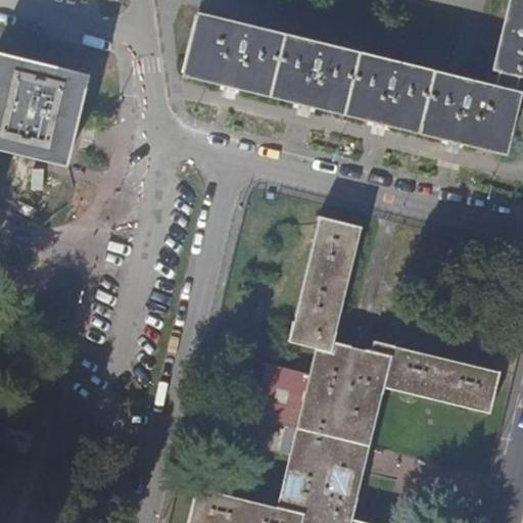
[(503,150),(516,95),(514,95),(516,88),(520,73),(522,73),(522,0),(513,0),(506,32),(496,66),(498,67),(506,69),(503,83),(501,91),(494,89),(453,80),(374,59),(260,31),(199,15),(187,70),(259,90),(380,120),(461,140),(503,150)]
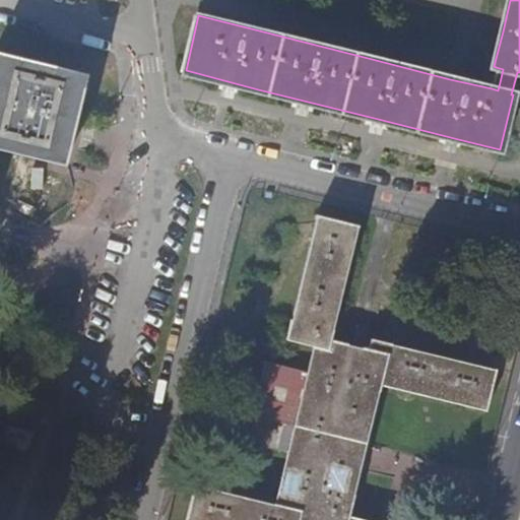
[(0,148),(64,166),(68,147),(87,74),(0,52),(0,148)]
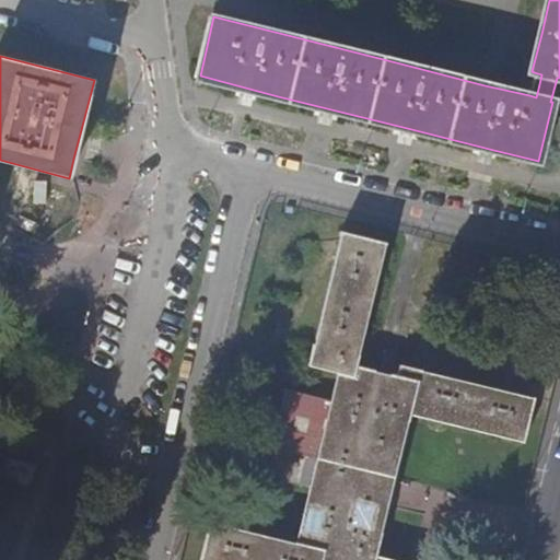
[(538,89),(541,74),(534,72),(531,86),(529,95),(536,97),(538,89)]
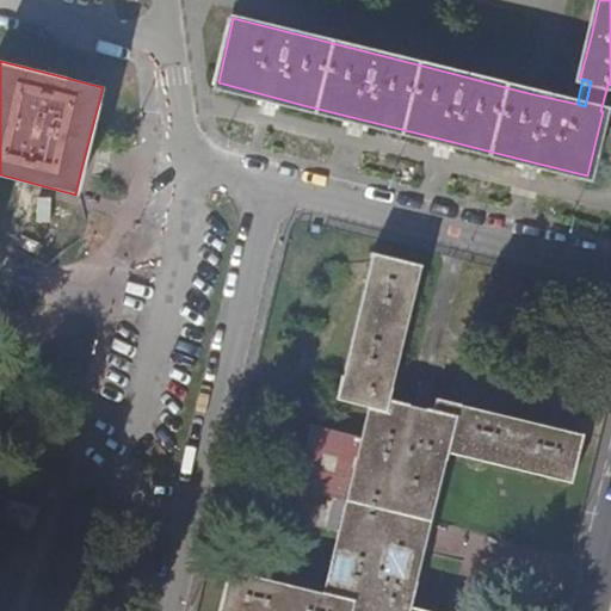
[(352,500),(350,514),(343,542),(329,593),(325,592),(295,585),(230,569),(218,610),(432,610),(413,605),(419,581),(402,576),(417,523),(433,456),(449,460),(451,451),(452,445),(531,463),(574,474),(584,434),(532,421),(477,408),(437,399),(434,408),(389,399),(393,387),(384,386),(401,318),(415,264),(372,252),(351,337),(343,372),(340,372),(335,397),(369,406),(376,407),(369,436),(363,434),(325,426),(321,436),(310,433),(300,476),(310,479),(308,488),(347,498),(352,500)]
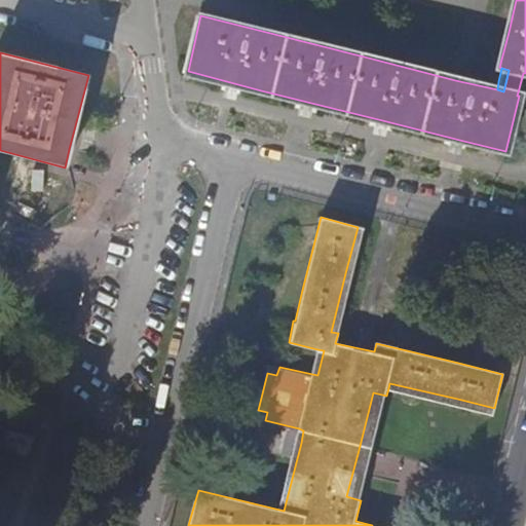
[(348,290),(363,228),(358,227),(345,273),(331,332),(338,333),(348,290)]
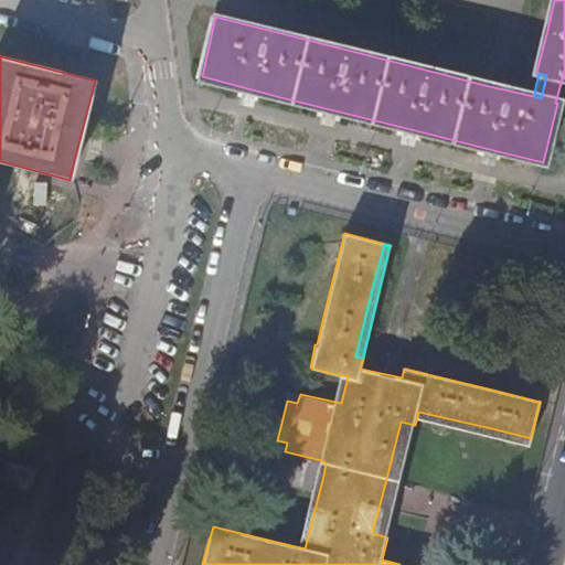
[(341,403),(348,376),(341,375),(336,402),(341,403)]
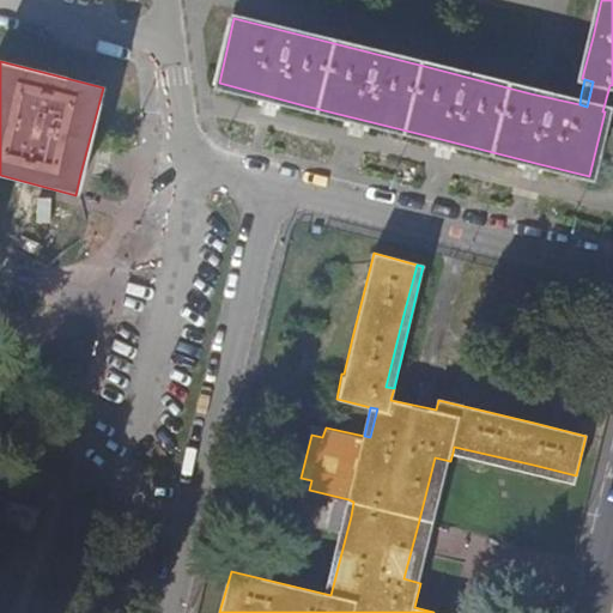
[(322,437),(326,428),(314,424),(311,435),(322,437)]
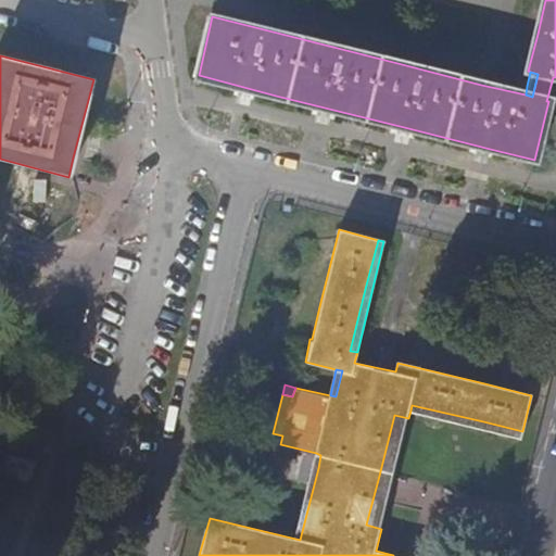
[(522,431),(483,421),(412,405),(411,411),(451,420),(520,437),(522,431)]
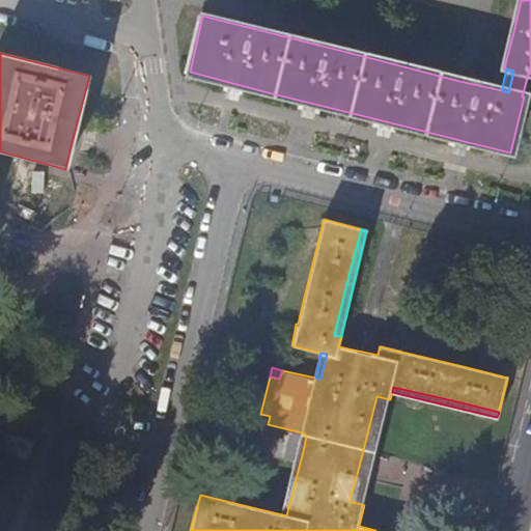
[(364,505),(381,440),(390,399),(376,396),(362,454),(350,501),(364,505)]
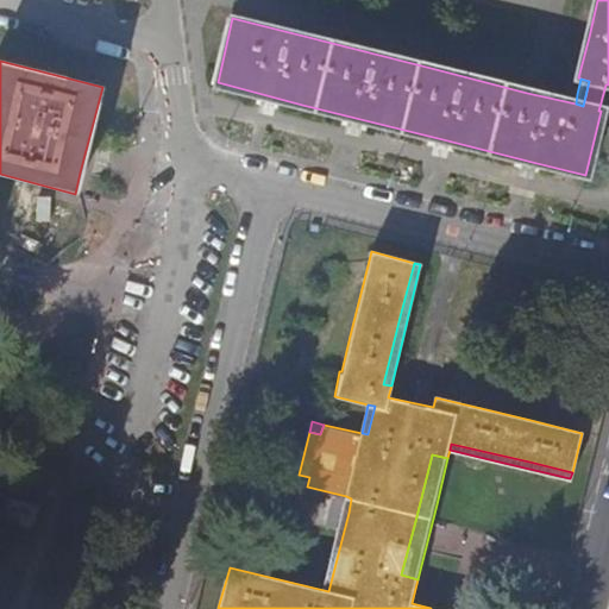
[(307,487),(309,477),(299,475),(297,484),(305,487),(307,487)]
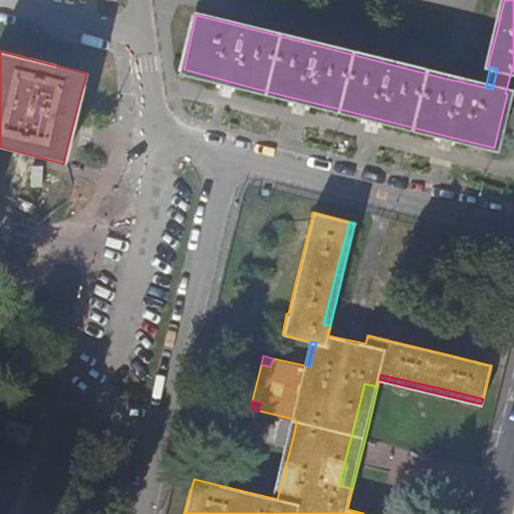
[(294,433),(296,421),(292,419),(289,431),(273,498),(277,499),(288,456),(294,433)]
